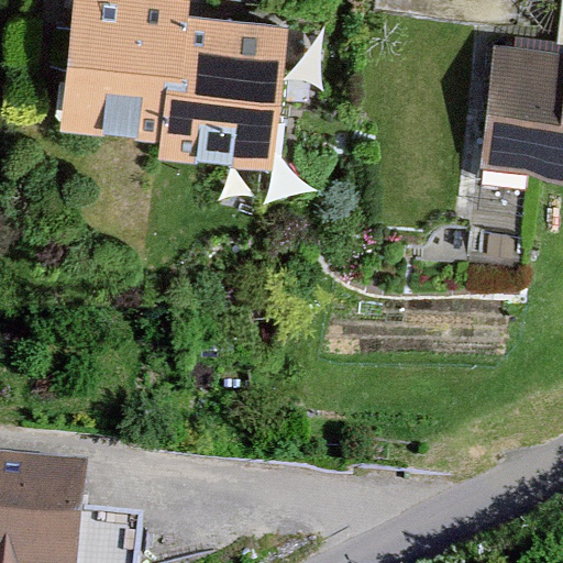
[(190,0),(73,0),(61,133),(162,143),(166,91),(181,92),(189,18),(190,0)]
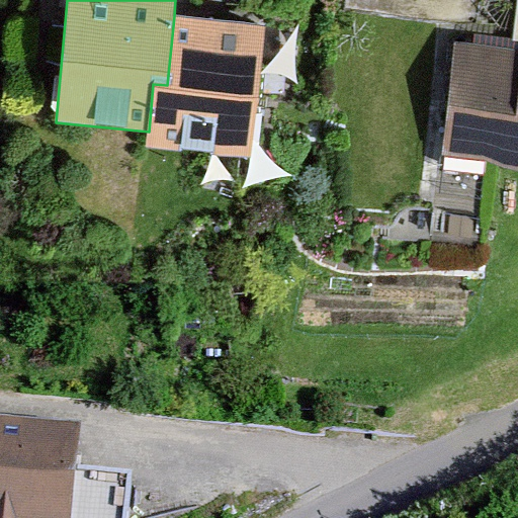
[(472,42),(454,40),(442,162),(517,169),(517,0),(516,0),(513,37),(473,33),(472,42)]
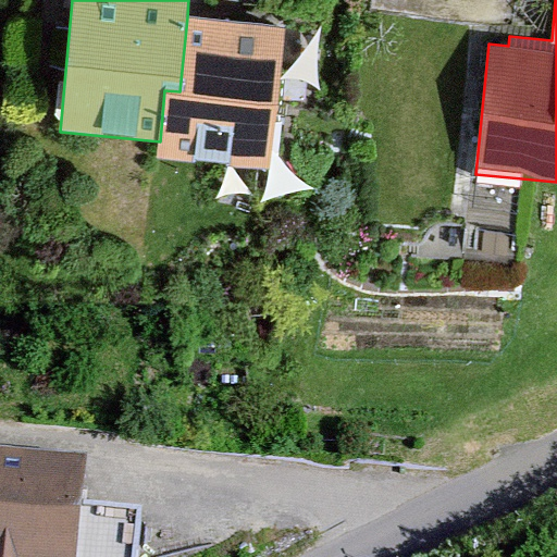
[(285,27),(187,17),(180,91),(164,90),(160,141),(158,158),(271,169),(285,27)]
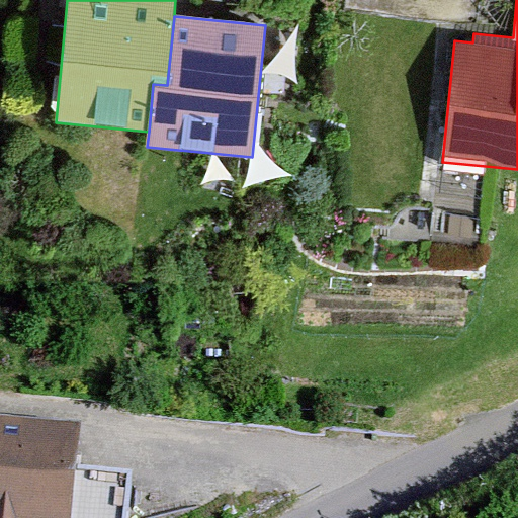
[(80,422),(0,414),(0,517),(128,517),(134,469),(76,463),(80,422)]
